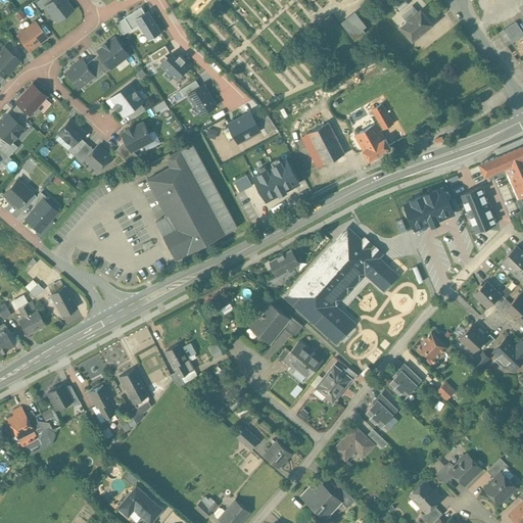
[(45,6),(52,0),(39,0),(36,2),(41,9),(45,6)]
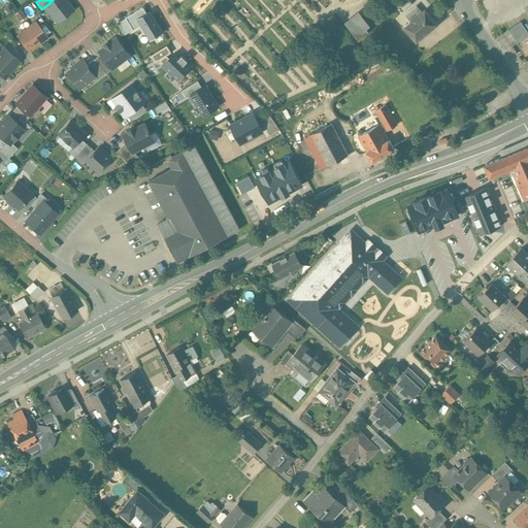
[(53,0),(45,6),(57,21),(72,9),(65,0),(53,0)]
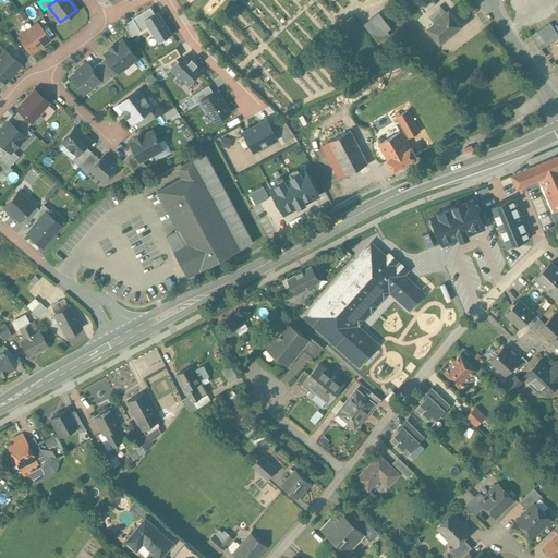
[(422,0),(420,0),(412,8),(415,12),(426,4),(422,0)]
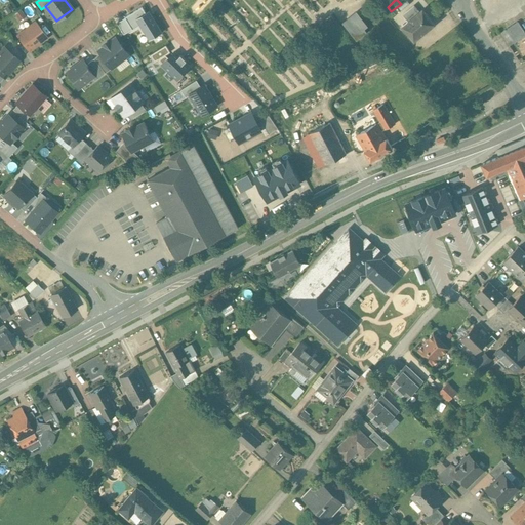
[(409,1),(393,14),(400,22),(406,17),(409,22),(419,12),(409,1)]
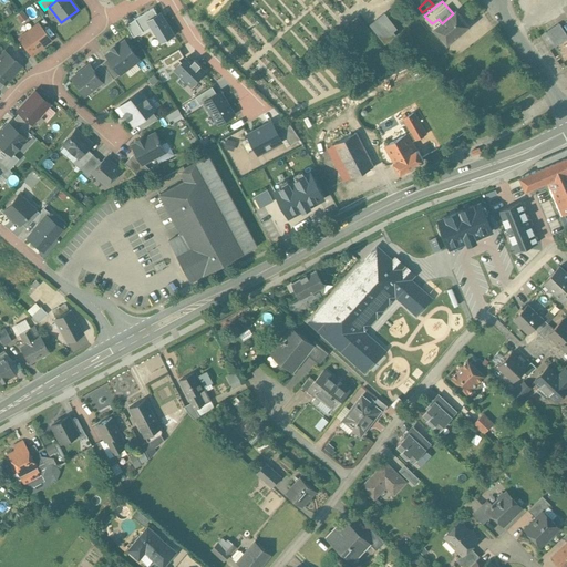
[(154,8),(126,24),(134,37),(151,27),(161,43),(175,34),(161,11),(157,13),(154,8)]
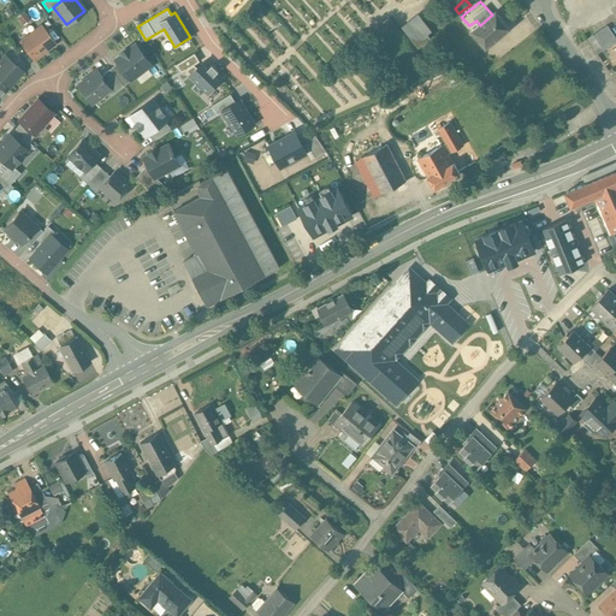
[(480,25),(473,31),(486,47),(509,28),(496,12),(492,15),(480,25)]
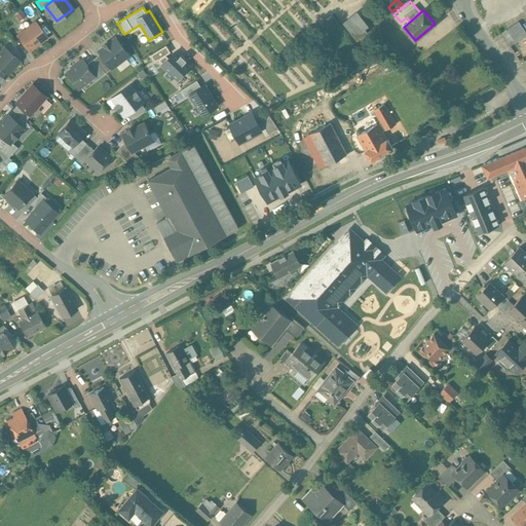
[(367,26),(360,17),(348,26),(345,22),(344,23),(358,39),(366,32),(364,29),(367,26)]
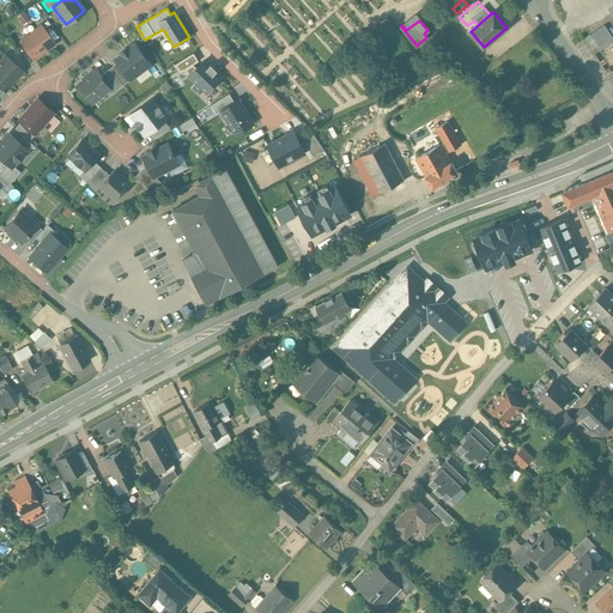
[(42,24),(20,41),(34,60),(55,43),(42,24)]
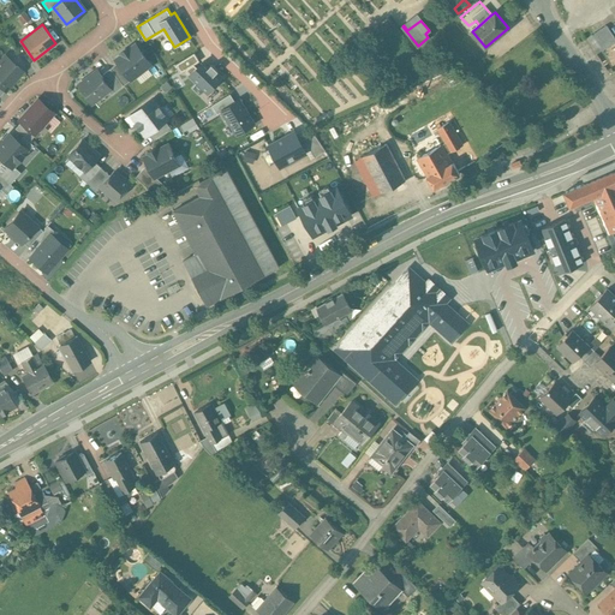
[(614,39),(607,25),(592,34),(604,51),(614,42),(614,39)]
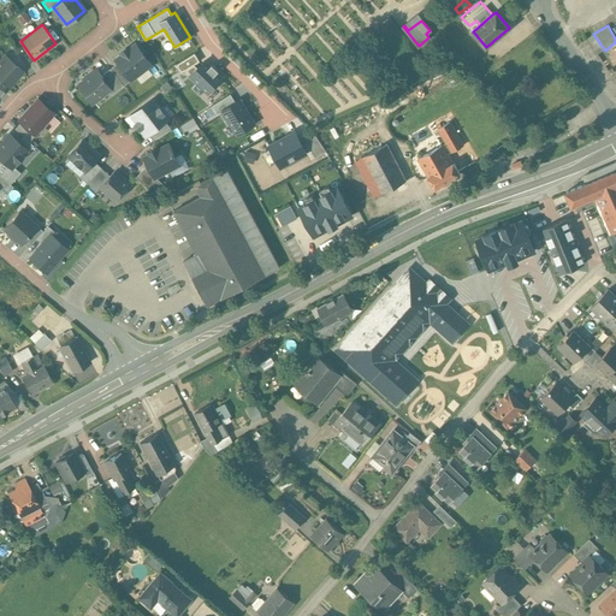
[(123,55),(117,59),(119,63),(132,80),(152,65),(136,43),(130,49),(129,47),(120,53),(123,55)]
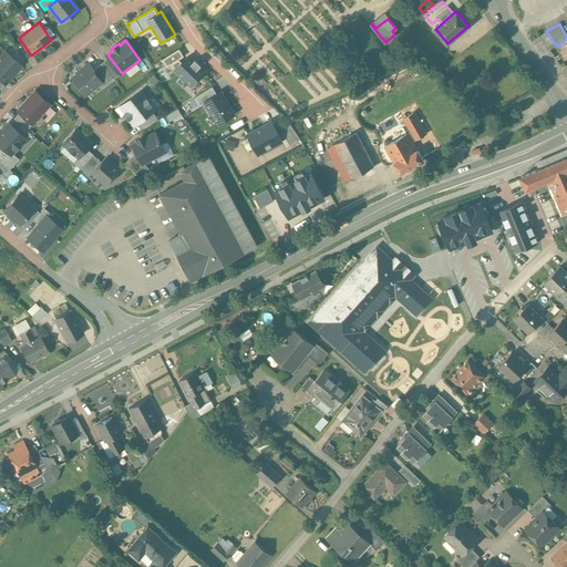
[(182,48),(165,58),(168,65),(173,63),(195,88),(207,75),(200,69),(205,63),(199,59),(195,63),(189,58),(186,61),(183,58),(186,54),(182,48)]
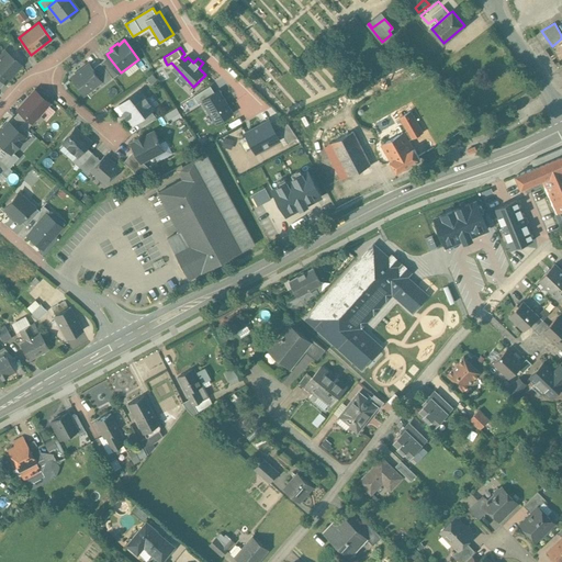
[(3,49),(0,52),(0,80),(2,82),(19,64),(3,49)]
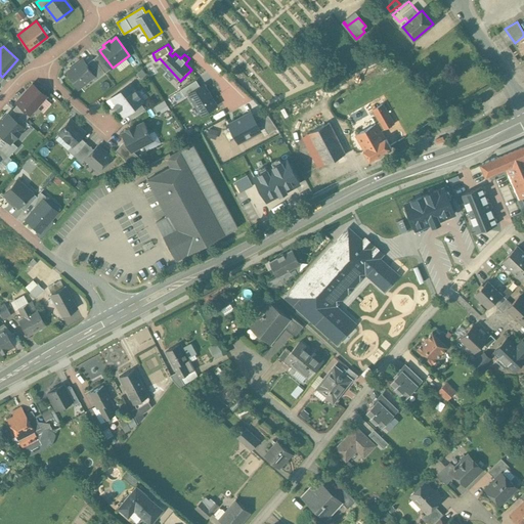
[(101,53),(94,58),(105,73),(113,68),(101,53)]
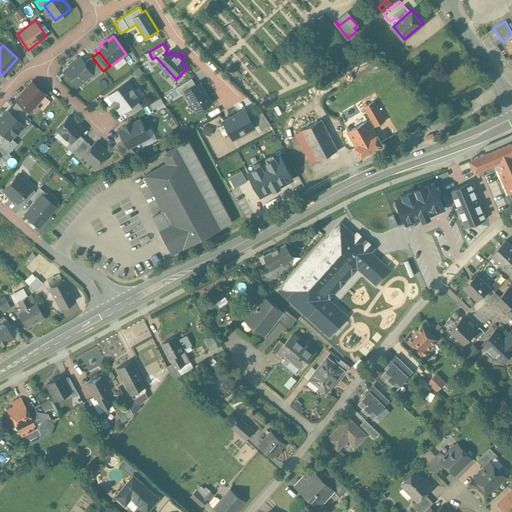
[(93,78),(103,71),(92,57),(84,63),(92,73),(90,74),(93,78)]
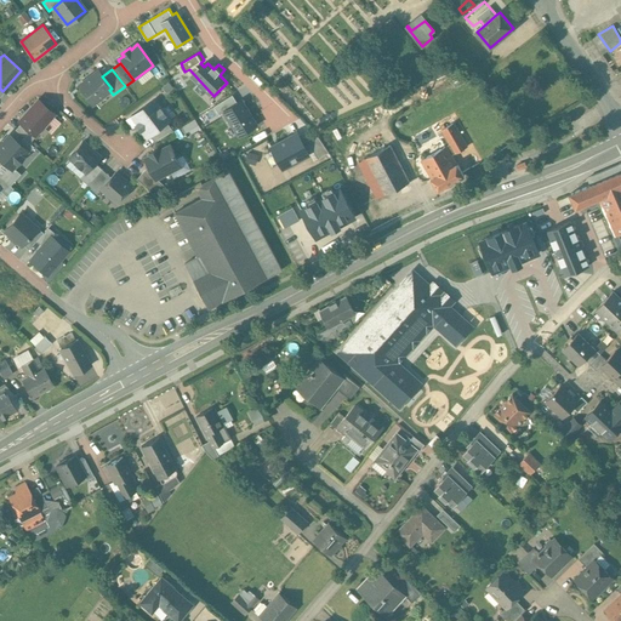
[(102,77),(98,72),(79,87),(92,104),(109,90),(112,89),(102,77)]
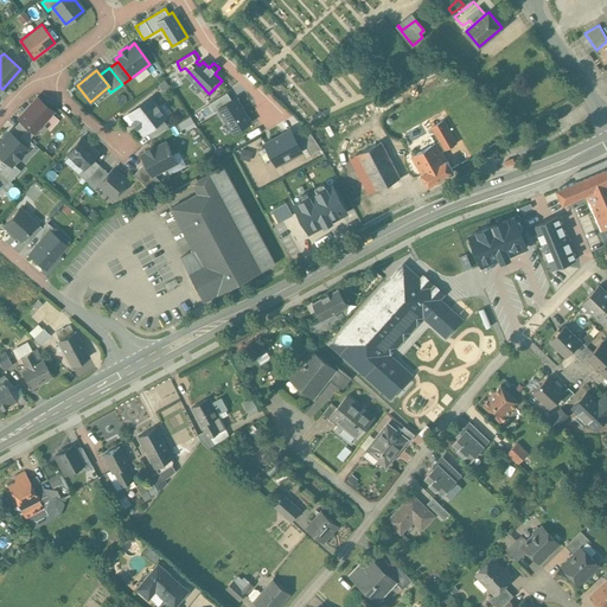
[(225,91),(208,102),(211,110),(218,106),(232,132),(251,121),(236,95),(229,98),(225,91)]
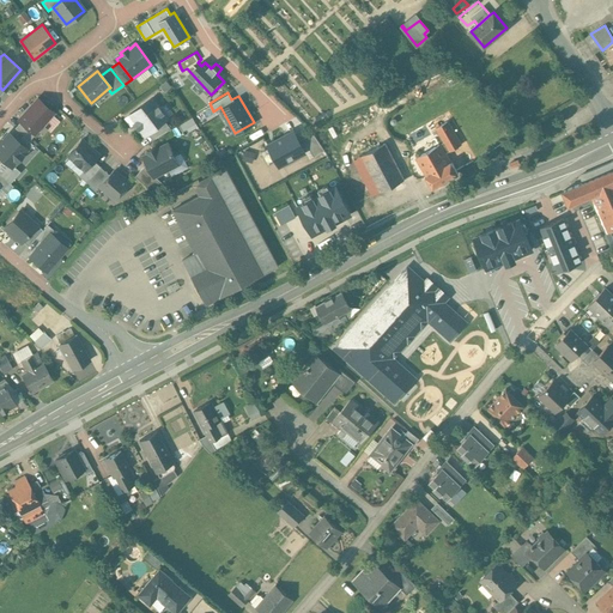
[(34,97),(16,117),(19,121),(31,132),(50,111),(34,97)]
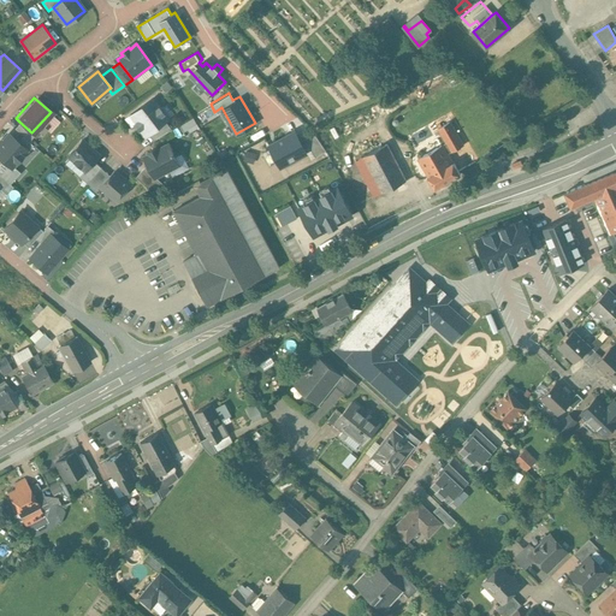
[(152,98),(126,116),(140,136),(147,131),(163,120),(166,118),(152,98)]
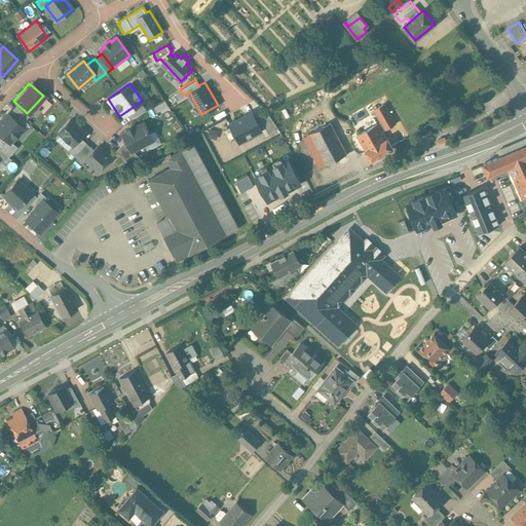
[(159,113),(170,108),(165,100),(155,105),(159,113)]
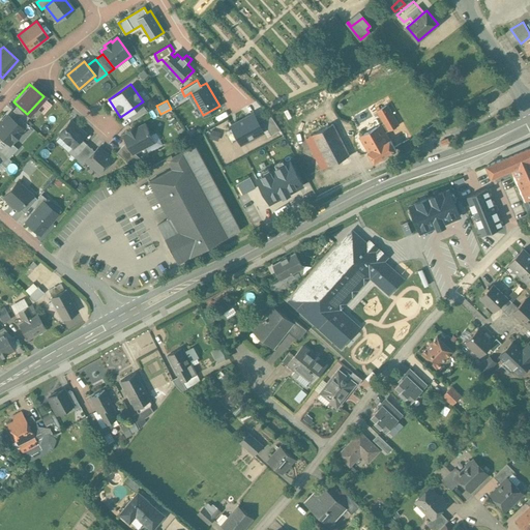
[(140,104),(126,113),(131,121),(146,111),(140,104)]
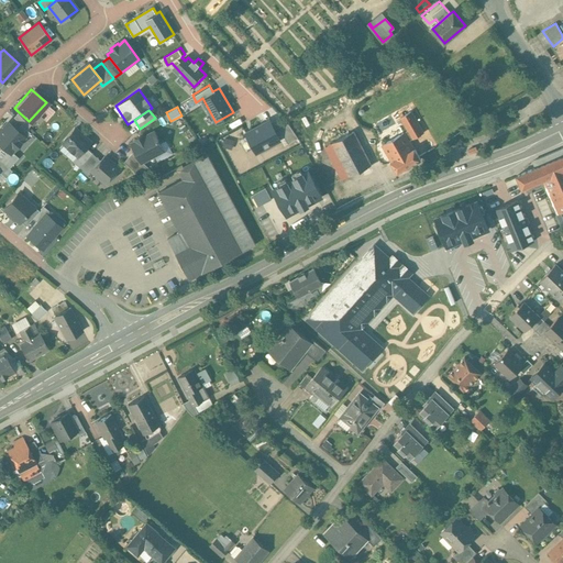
[(29,121),(18,111),(12,117),(24,128),(29,121)]
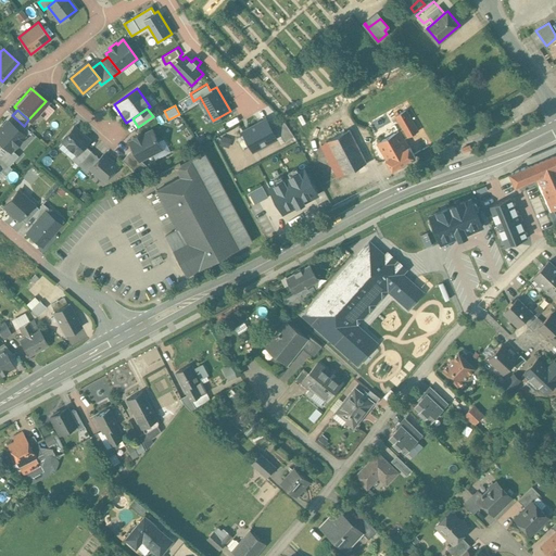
[(402,129),(377,143),(387,160),(392,171),(415,158),(404,139),(419,130),(406,110),(394,116),(402,129)]
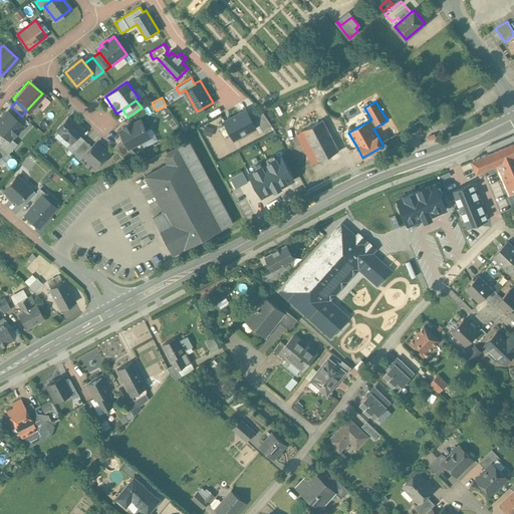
[(246,107),(222,121),(233,139),(257,124),(260,131),(268,125),(259,111),(251,116),(246,107)]
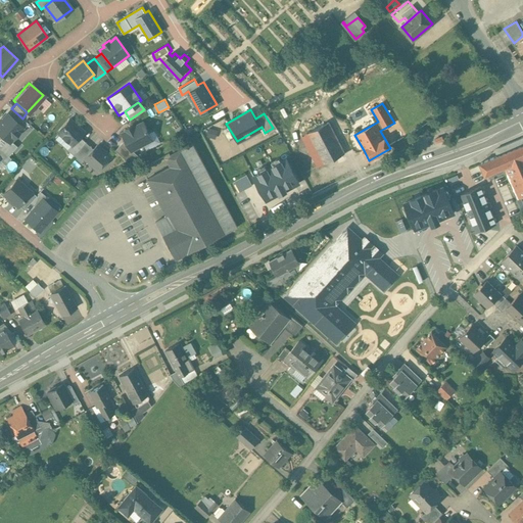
[(8,113),(0,122),(0,131),(11,141),(24,127),(8,113)]
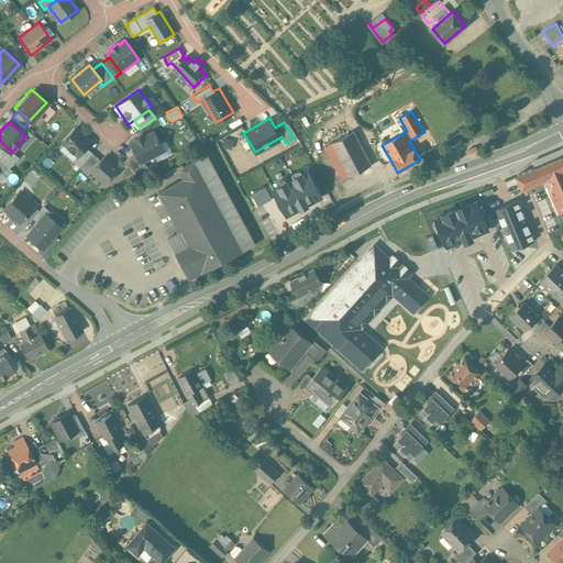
[(58,141),(76,156),(85,146),(90,140),(74,124),(58,141)]
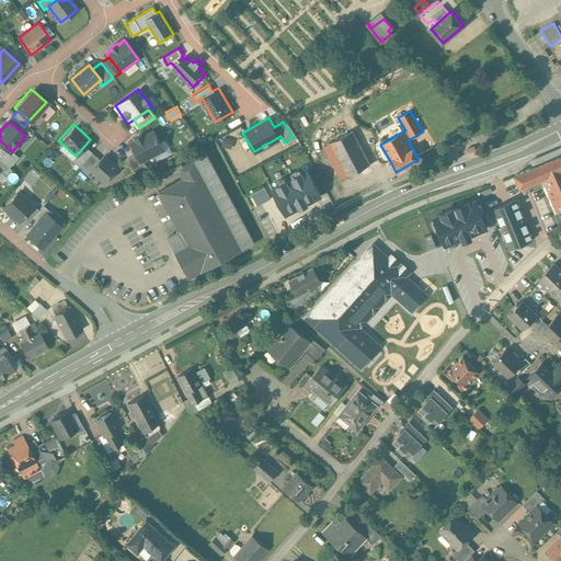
[(144,135),(135,139),(136,141),(132,144),(135,149),(141,161),(163,149),(153,132),(145,137),(144,135)]
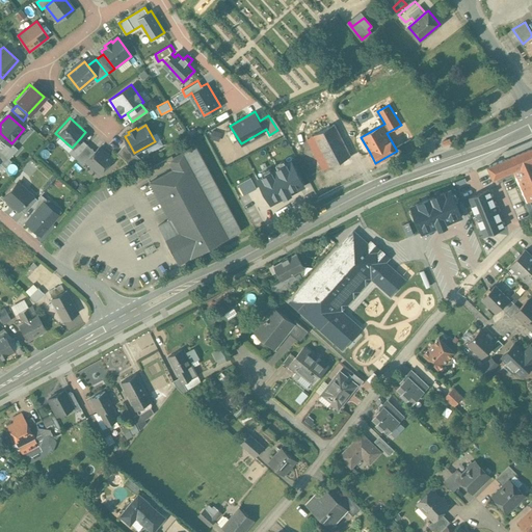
[(334,125),(314,135),(330,166),(350,156),(334,125)]
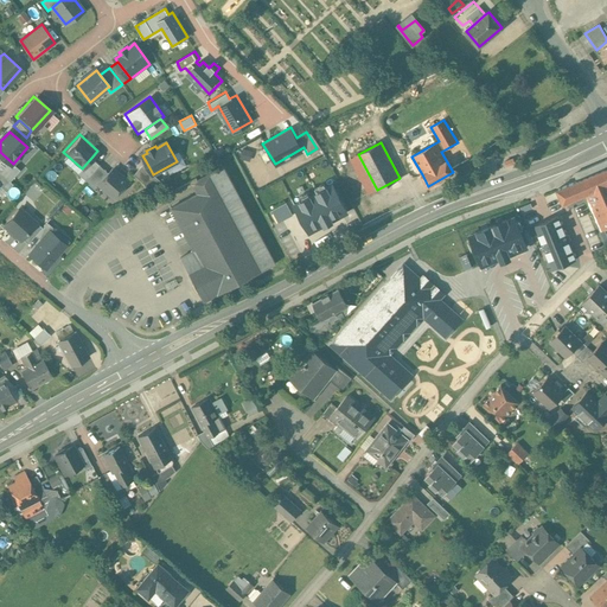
[(77,174),(85,181),(100,166),(91,158),(82,168),(77,174)]
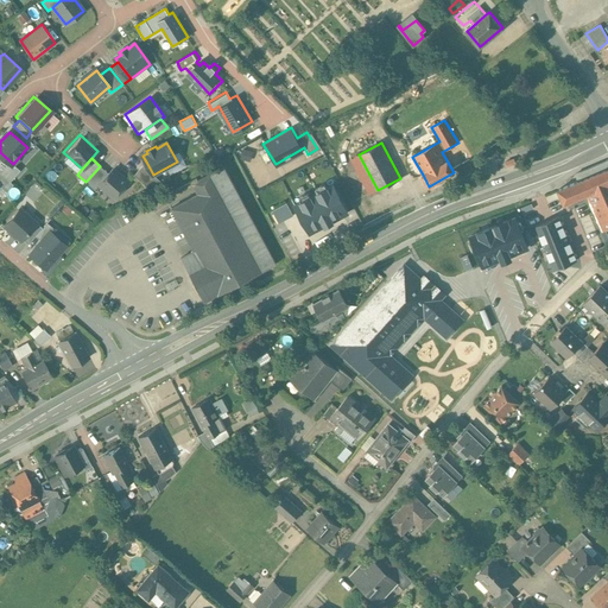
[(153,175),(146,162),(134,175),(150,189),(163,183),(153,175)]
